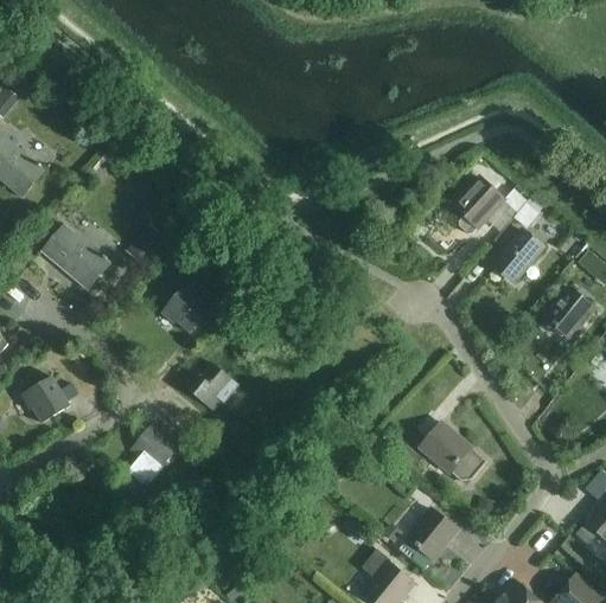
[(0,178),(20,196),(43,168),(0,132),(0,178)]
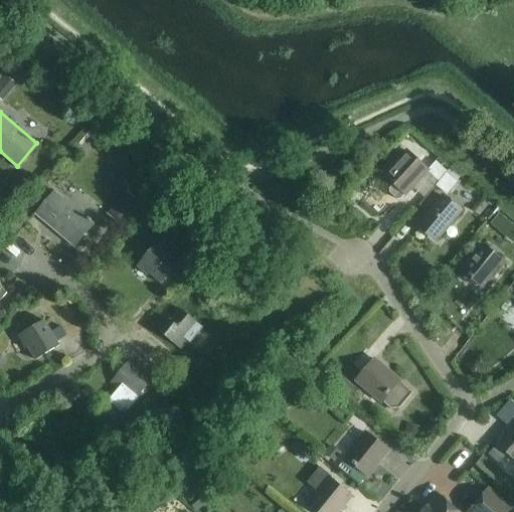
[(439,178),(450,165),(429,147),(422,154),(432,163),(427,168),(439,178)]
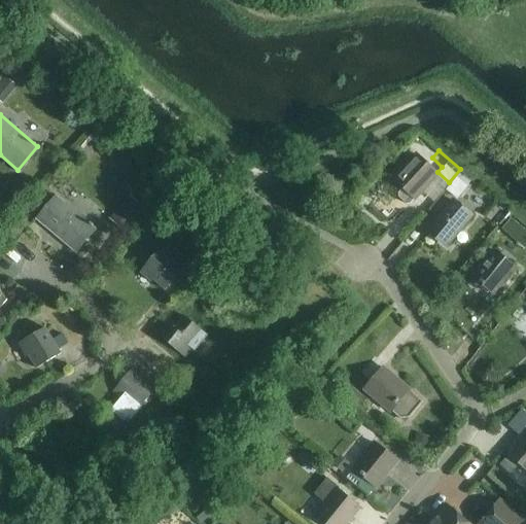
[(398,196),(406,202),(409,202),(435,173),(415,152),(392,177),(402,186),(398,191),(398,196)]
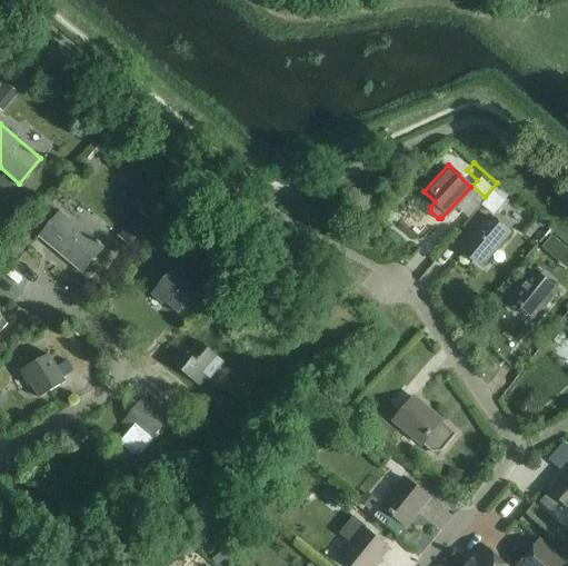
[(497,182),(485,197),(486,198),(481,204),(494,214),(509,194),(497,182)]
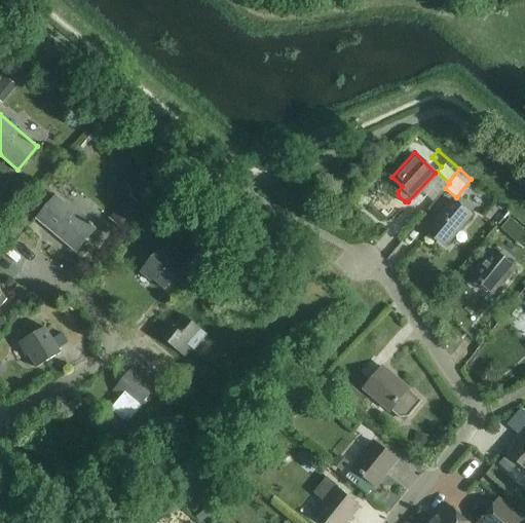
[(109,216),(125,230),(145,208),(128,193),(109,216)]
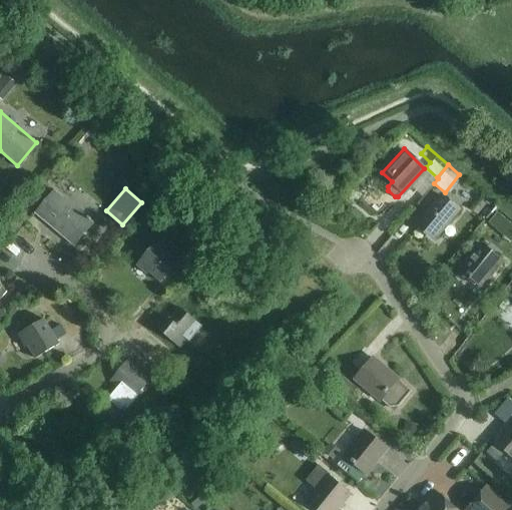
[(34,211),(72,243),(91,220),(54,189),(34,211)]
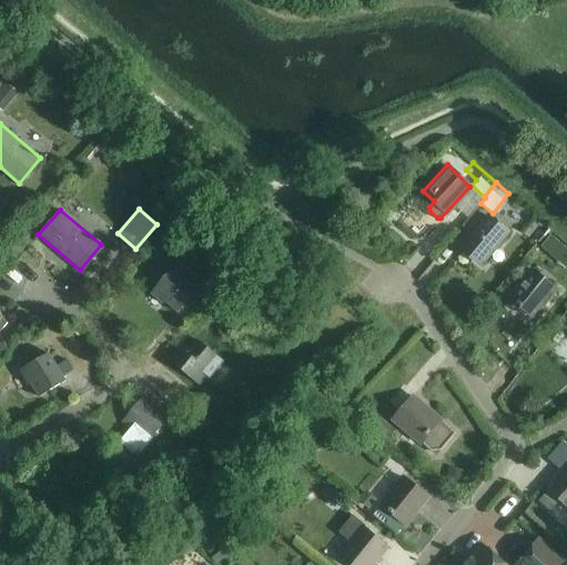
[(462,244),(482,260),(506,231),(486,214),(462,244)]
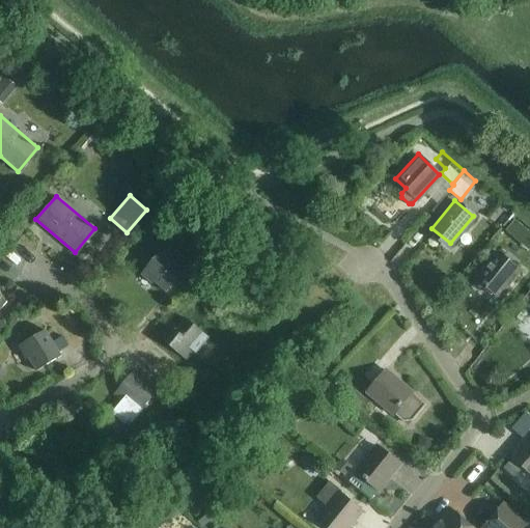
[(527,229),(513,219),(506,228),(519,240),(527,229)]
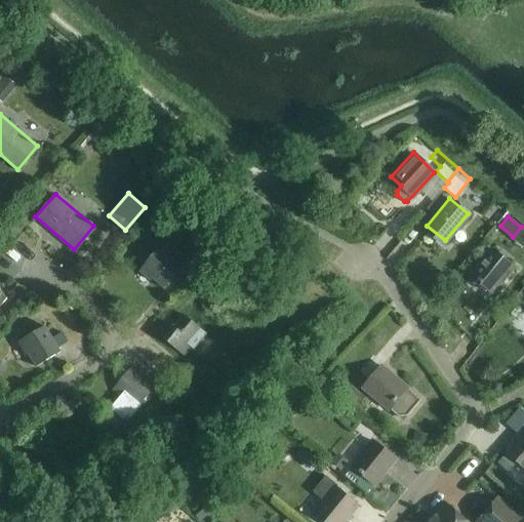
[(151,277),(163,286),(182,265),(158,245),(138,270),(150,279),(151,277)]
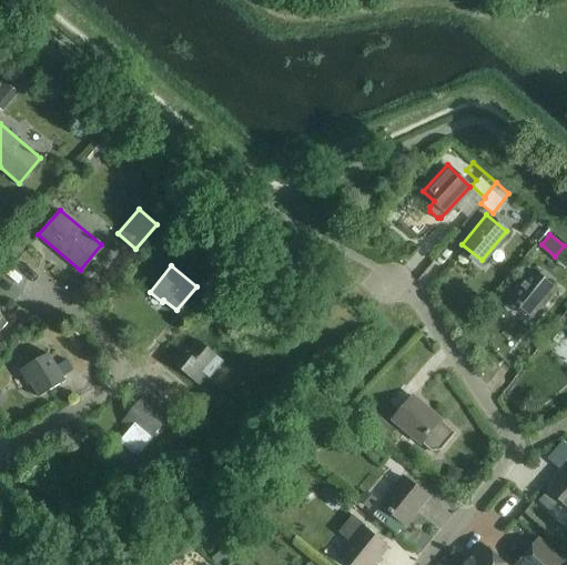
[(507,295),(532,315),(554,288),(530,268),(507,295)]
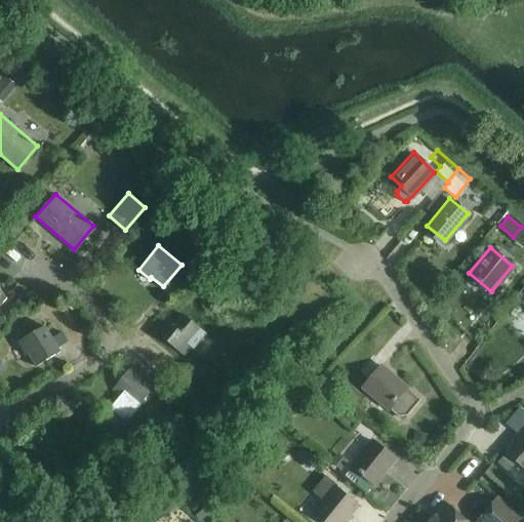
[(192,348),(205,332),(182,313),(175,320),(170,316),(157,332),(184,355),(191,347),(192,348)]
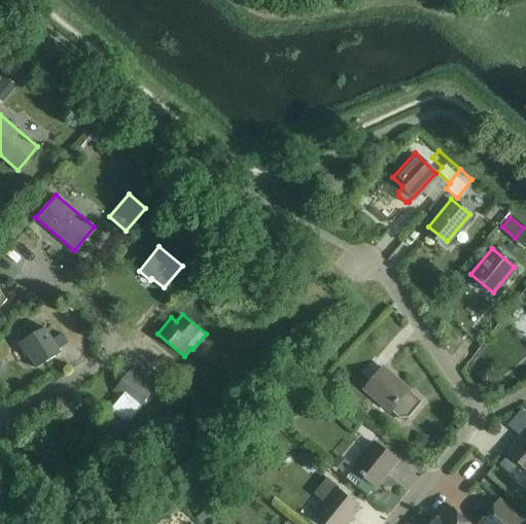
[(27,353),(35,367),(60,351),(44,326),(16,343),(25,355),(27,353)]
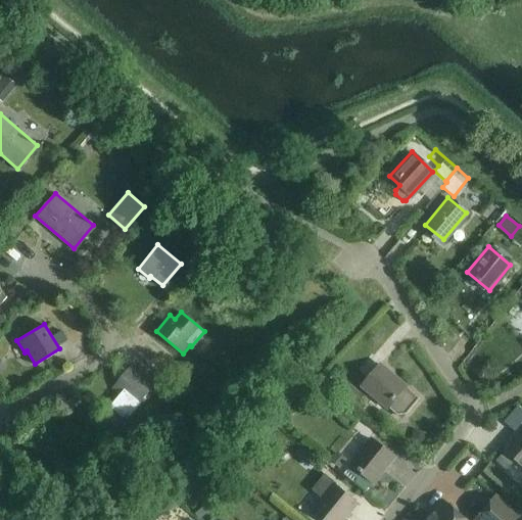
[(108,405),(126,419),(129,415),(128,415),(155,381),(132,362),(109,388),(117,394),(108,405)]
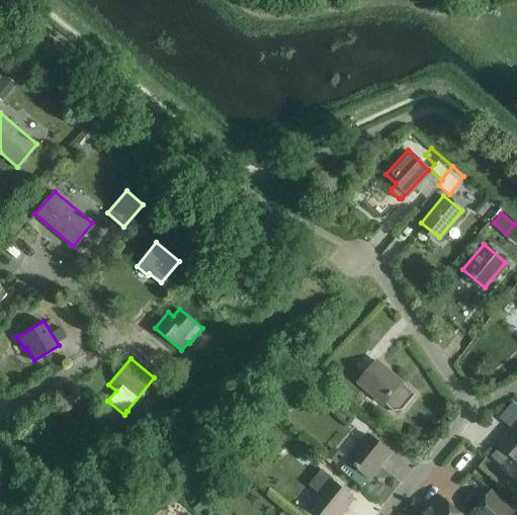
[(392,410),(401,409),(414,393),(401,381),(401,380),(375,360),(357,381),(382,403),(382,402),(392,410)]
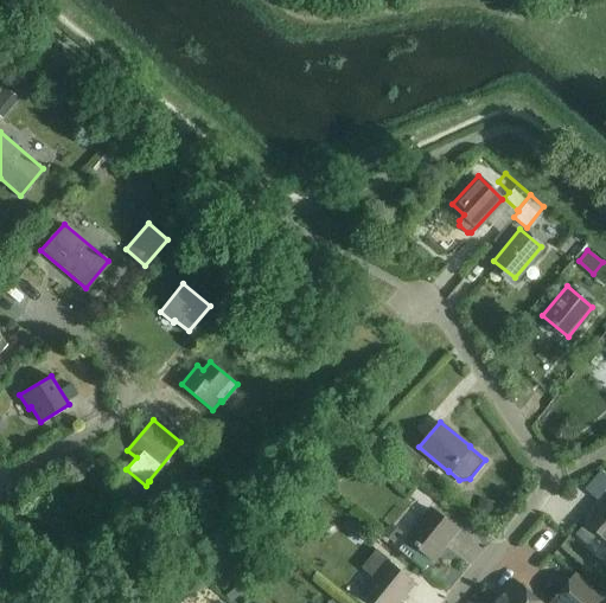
[(605,493),(584,520),(605,539),(605,493)]
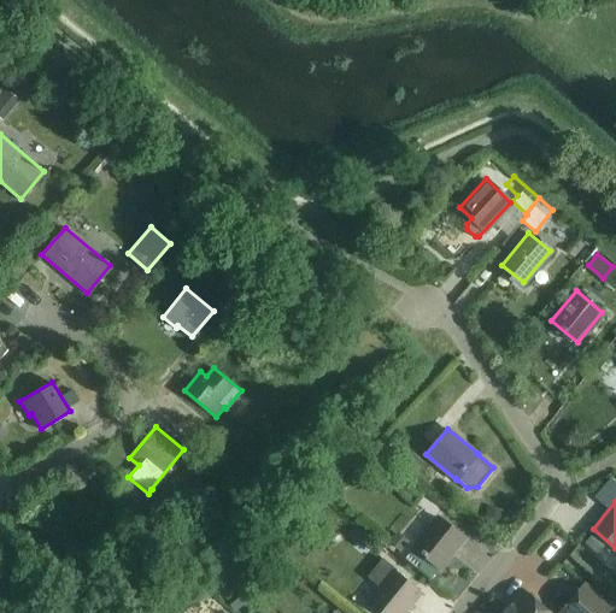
[(503,512),(491,511),(490,524),(503,524),(503,512)]
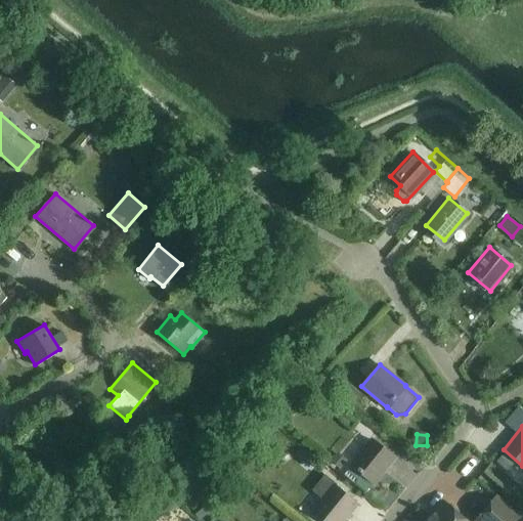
[(350,464),(373,482),(393,457),(371,438),(350,464)]
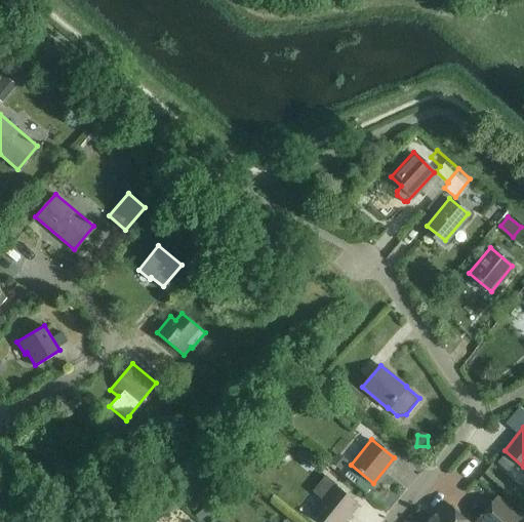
[(313,511),(326,521),(340,521),(356,504),(335,486),(336,484),(325,474),(312,490),(323,499),(313,511)]
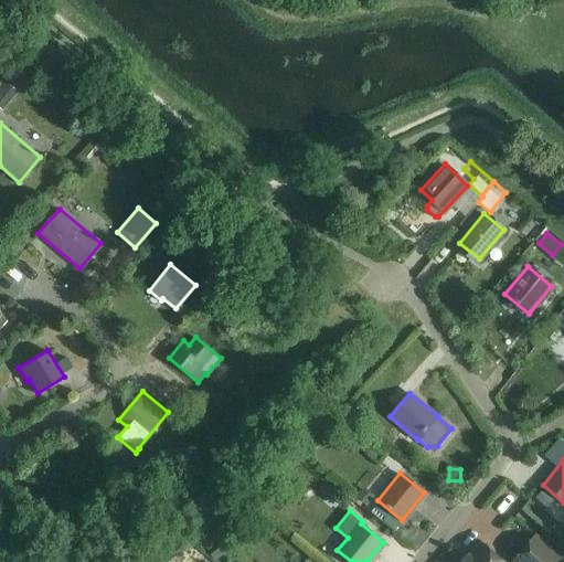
[(511,561),(554,561),(562,553),(536,532),(511,561)]
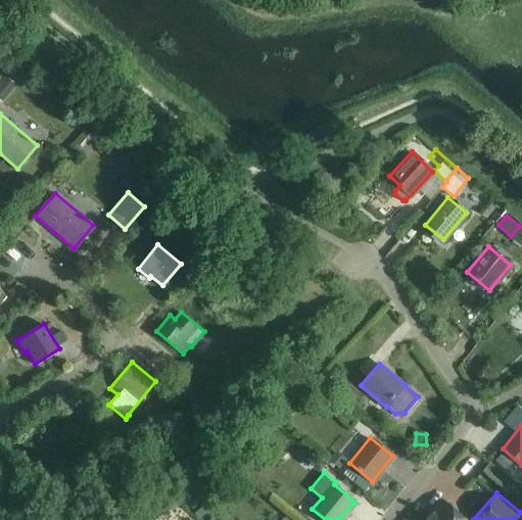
[(464,519),(442,502),(427,519),(425,517),(420,517),(417,519),(464,519)]
